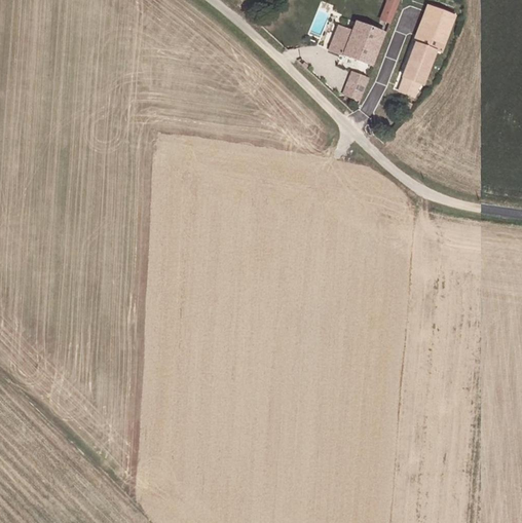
[(387,19),(395,0),(383,0),(378,15),(387,19)]
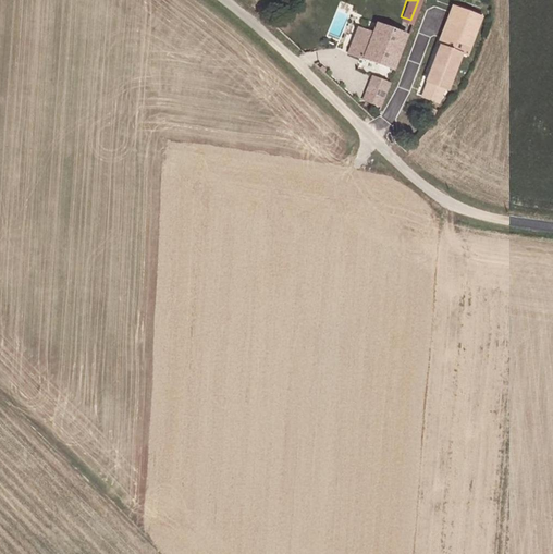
[(444,85),(456,49),(459,38),(463,8),(452,4),(426,78),(444,85)]
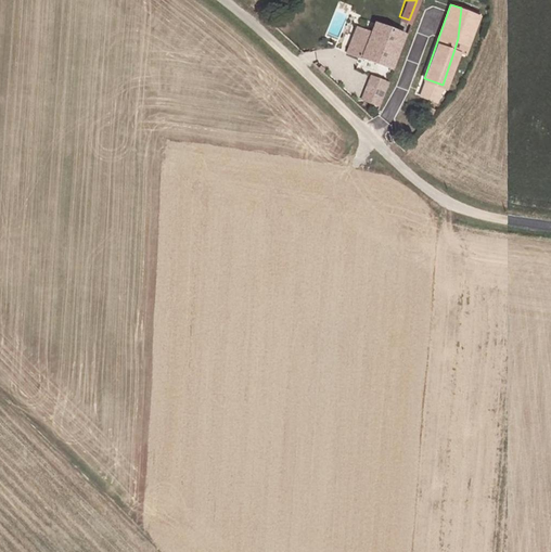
[(332,34),(345,36),(350,11),(337,8),(332,34)]
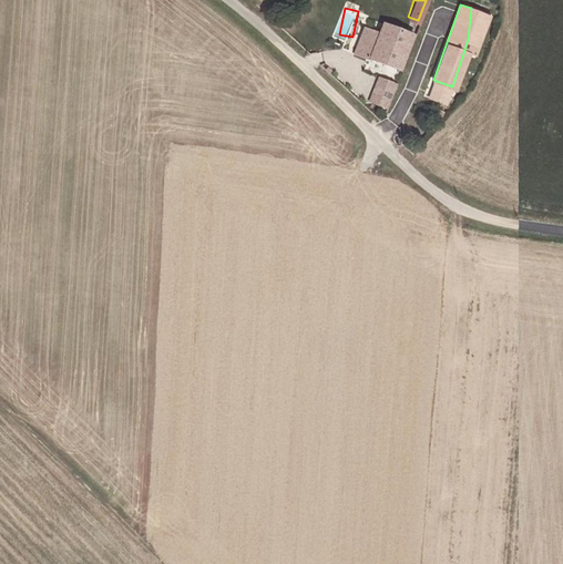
[(488,12),(471,8),(468,39),(464,50),(474,53),(488,12)]
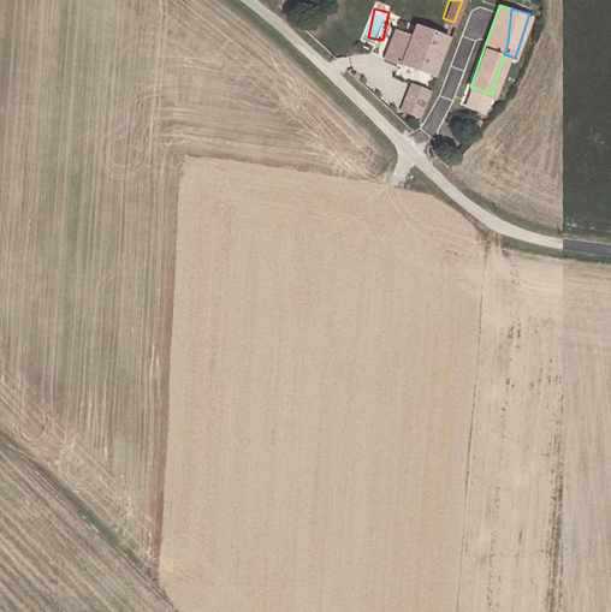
[(416,23),(411,34),(402,61),(431,72),(445,34),(416,23)]
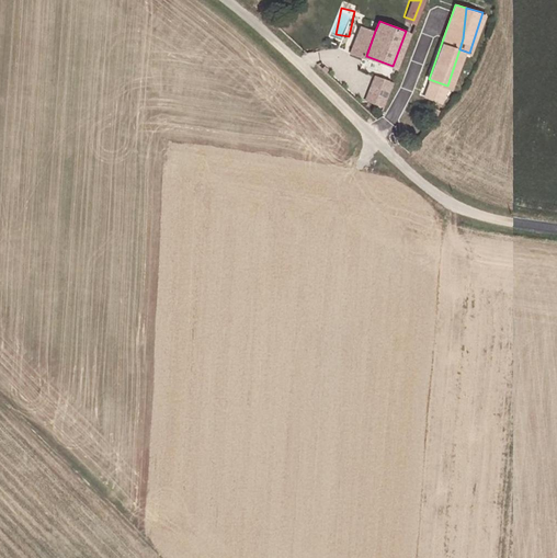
[(351,50),(366,56),(375,31),(360,25),(351,50)]
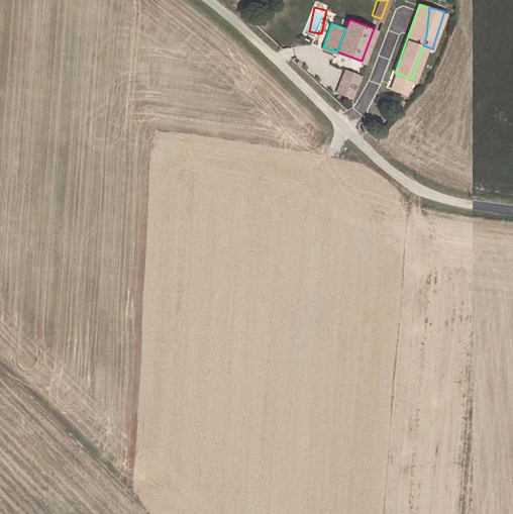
[(356,99),(365,74),(346,67),(337,93),(356,99)]
